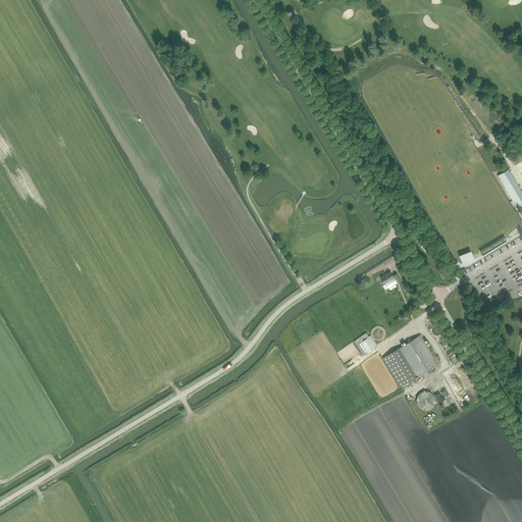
[(521,191),(509,169),(498,175),(517,208),(521,204),(521,191)]
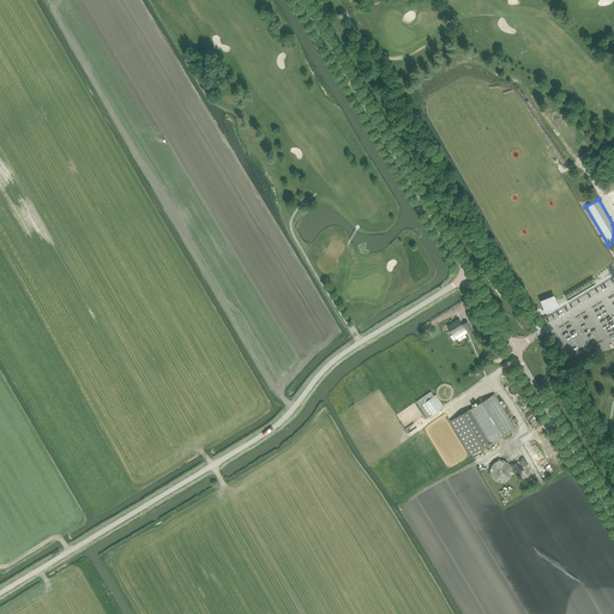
[(567,298),(596,280),(593,274),(565,290),(567,298)]
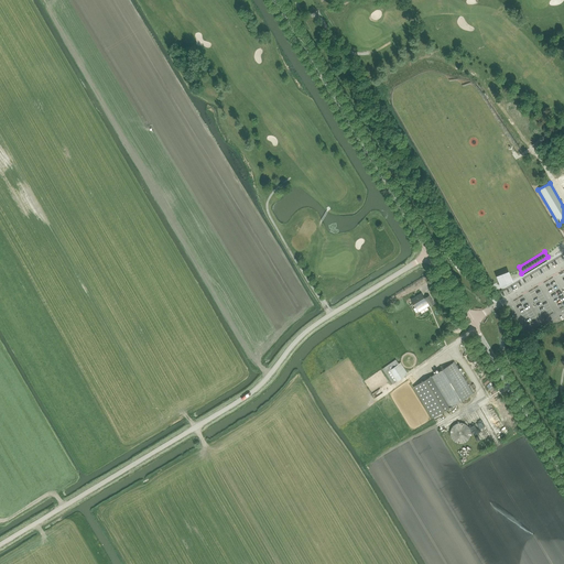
[(509,272),(497,277),(500,285),(512,281),(509,272)]
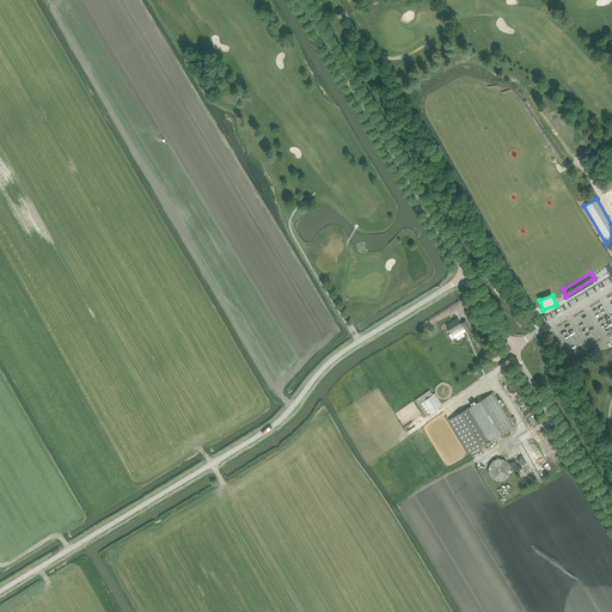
[(460,324),(457,318),(446,325),(451,334),(452,332),(454,338),(464,332),(464,331),(465,330),(466,331),(470,329),(465,320),(460,324)]
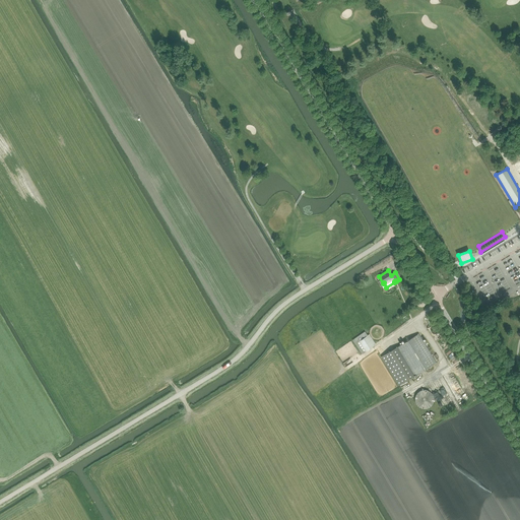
[(352,340),(362,353),(374,345),(365,332),(352,340)]
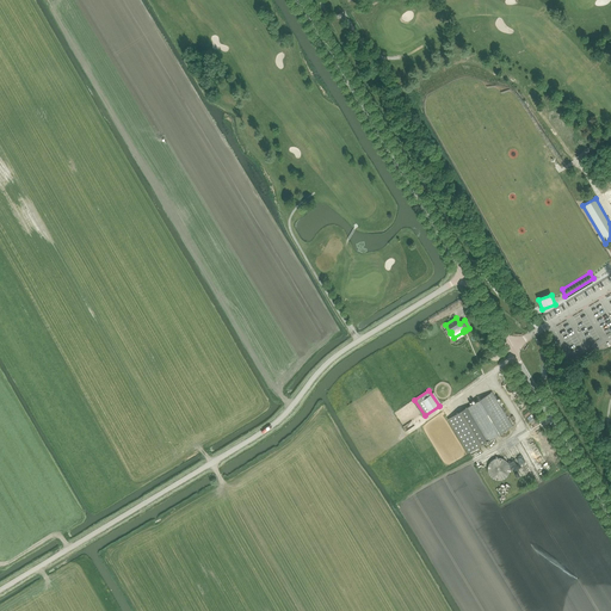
[(448,419),(468,452),(512,426),(492,393),(448,419)]
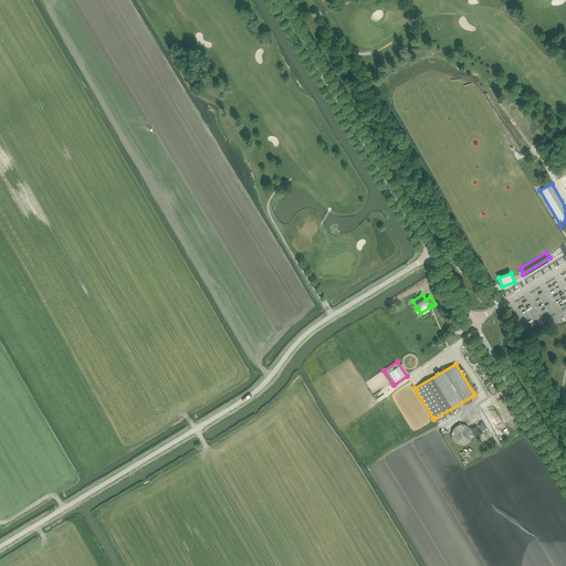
[(490,412),(484,416),(495,431),(500,428),(490,412)]
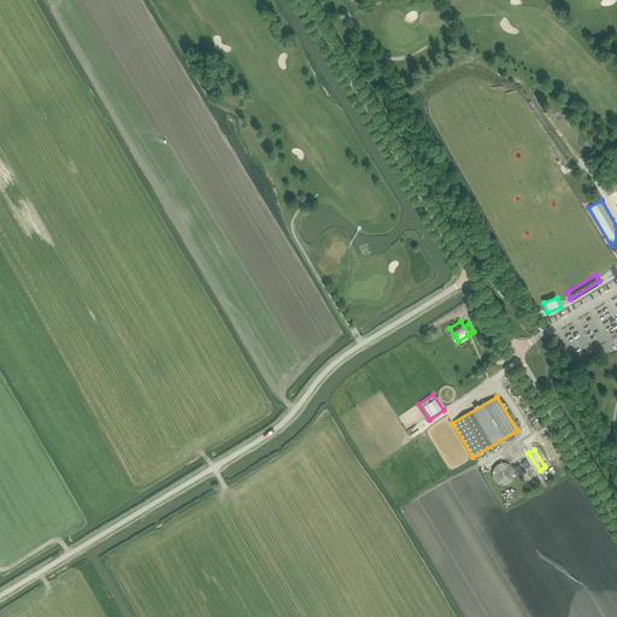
[(516,475),(516,472),(516,470),(515,469),(515,466),(513,465),(512,464),(510,463),(507,462),(506,462),(504,462),(501,463),(499,463),(498,465),(497,466),(495,468),(494,470),(494,472),(494,475),(495,476),(495,477),(497,480),(499,481),(500,482),(501,483),(504,483),(506,483),(509,483),(511,482),(512,481),(513,479),(515,477),(516,475)]
